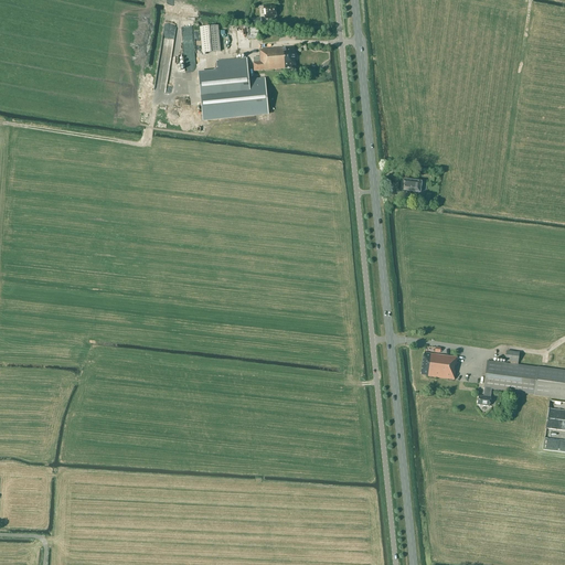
[(270,7),(270,6),(264,6),(264,9),(265,19),(273,18),(272,17),(276,16),(275,7),(270,7)]
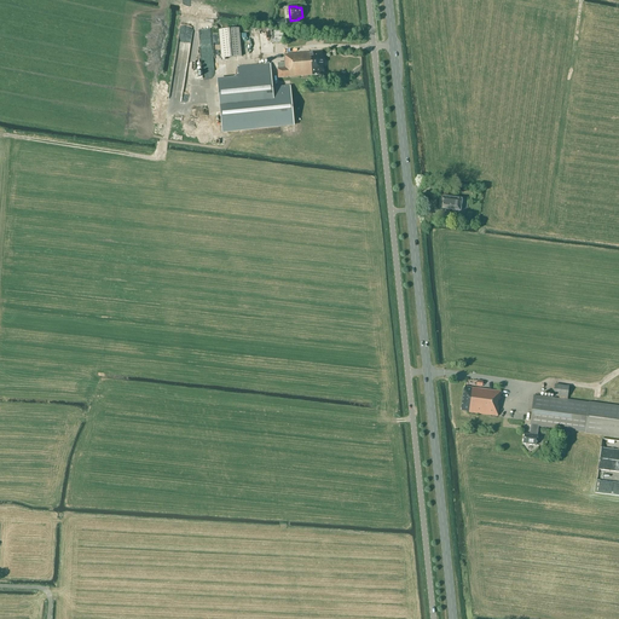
[(200,69),(212,68),(209,28),(197,29),(200,69)]
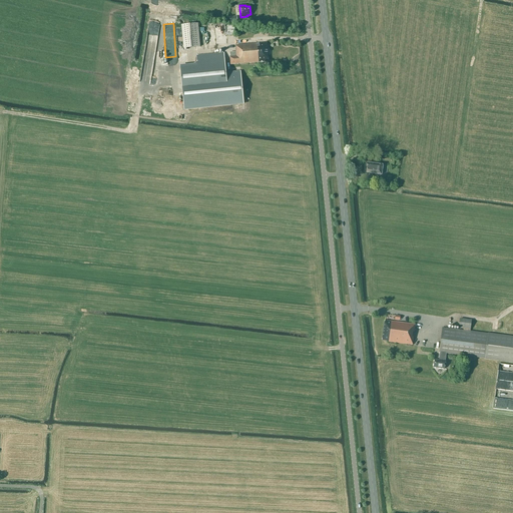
[(197,23),(181,25),(183,48),(200,46),(197,23)]
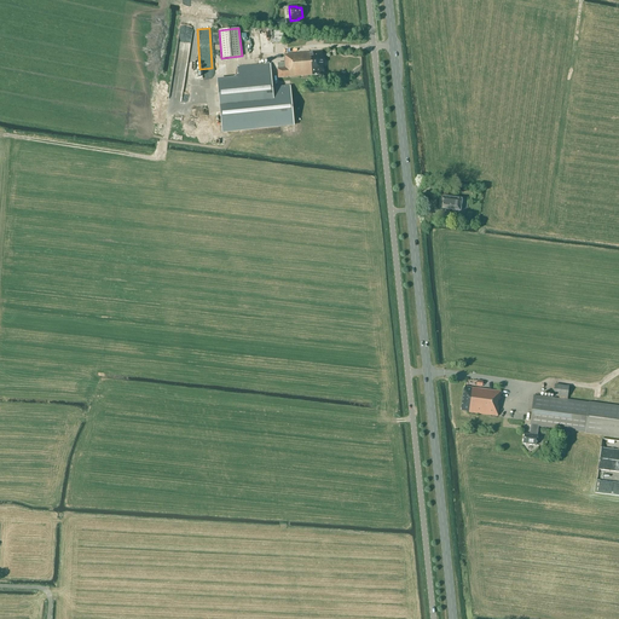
[(277,68),(278,77),(323,74),(322,52),(284,55),(285,62),(284,62),(284,63),(277,63),(278,68),(277,68)]
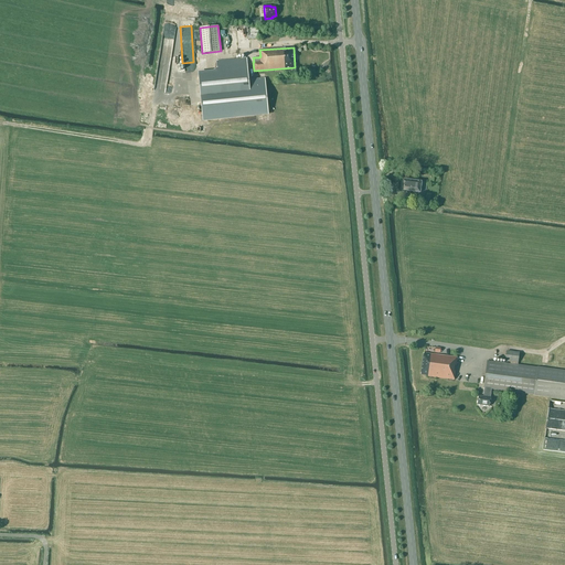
[(251,98),(246,59),(216,61),(219,78),(199,81),(201,103),(251,98)]
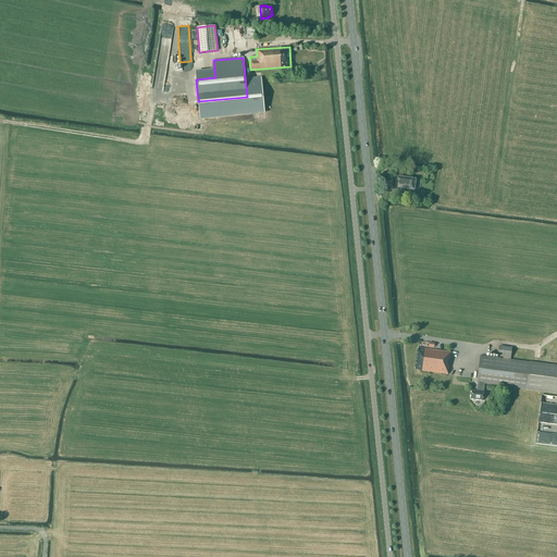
[(395,197),(404,198),(405,188),(413,189),(416,180),(396,176),(395,187),(397,187),(397,190),(396,190),(395,197)]
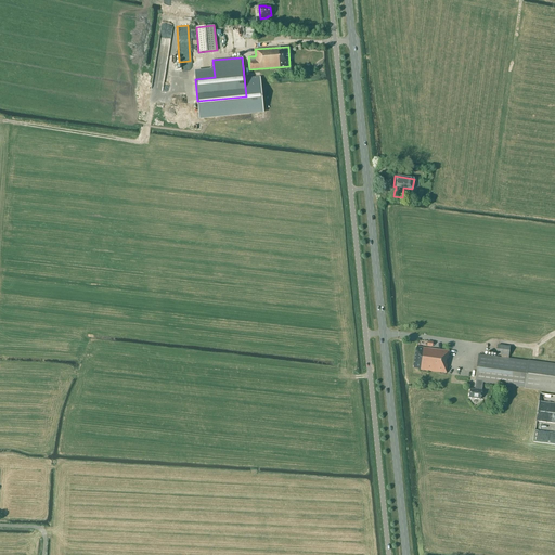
[(481,390),(482,383),(525,388),(554,391),(554,363),(528,361),(508,359),(510,347),(498,345),(497,355),(501,355),(501,358),(478,355),(475,382),(476,382),(475,389),(470,389),(469,398),(480,399),(481,390)]
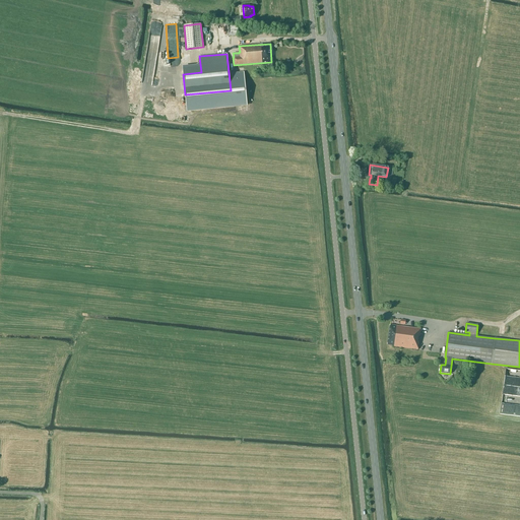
[(420,334),(419,334),(420,329),(390,325),(387,345),(394,346),(417,349),(418,344),(420,334)]
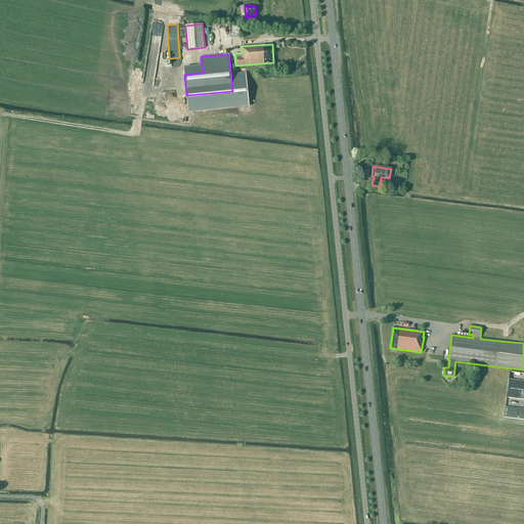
[(506,387),(523,389),(523,378),(507,377),(506,387)]
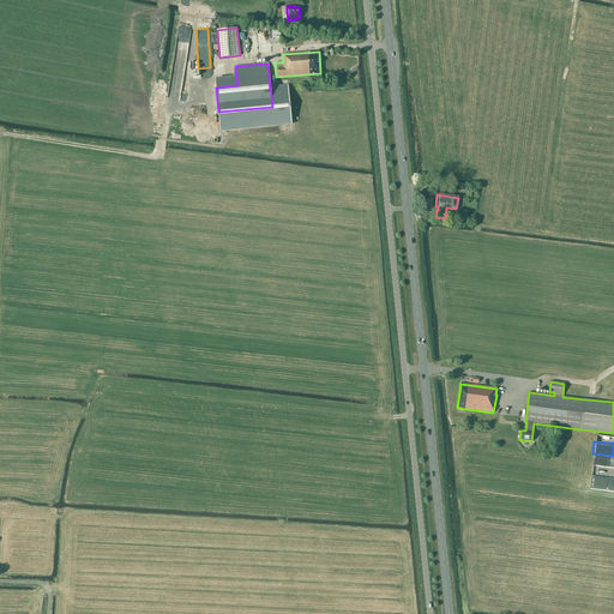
[(613,467),(596,463),(594,473),(613,476),(613,467)]
